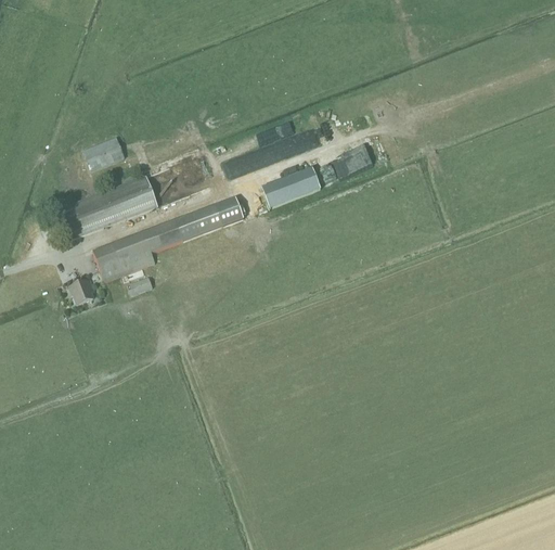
[(91,169),(125,155),(116,136),(84,149),(91,169)]
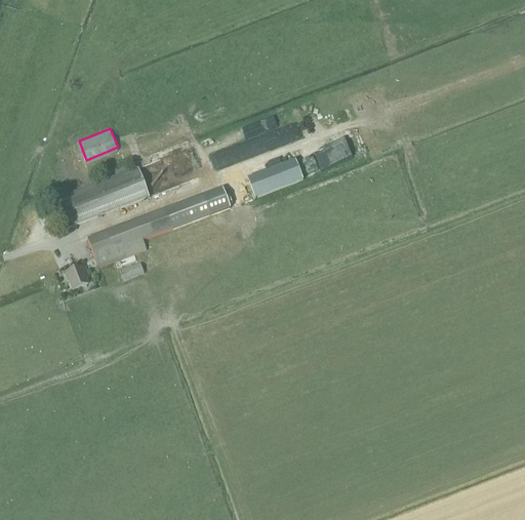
[(63,226),(150,193),(138,164),(51,196),(63,226)]
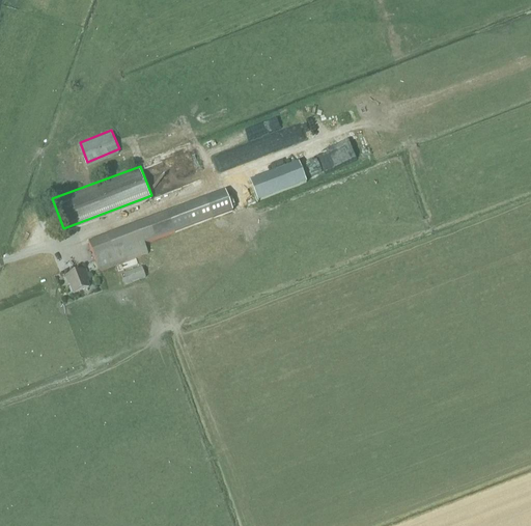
[(88,238),(95,255),(100,268),(148,249),(144,240),(183,226),(213,215),(205,194),(174,206),(167,210),(167,209),(137,220),(88,238)]
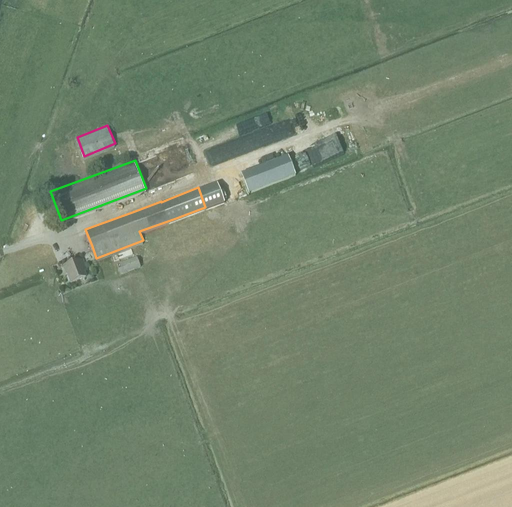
[(137,253),(118,260),(121,270),(140,263),(137,253)]
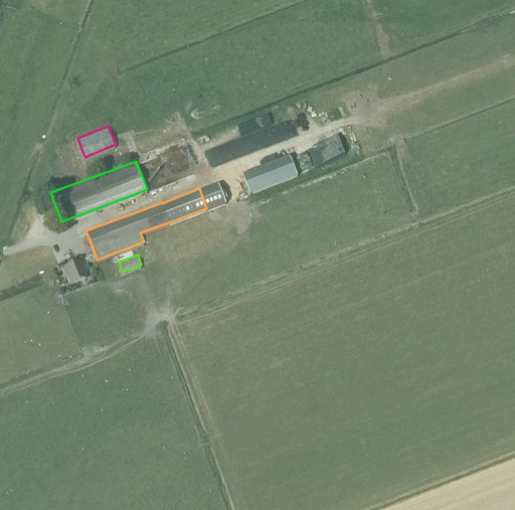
[(71,281),(87,274),(84,269),(88,268),(83,257),(65,264),(69,275),(71,281)]
